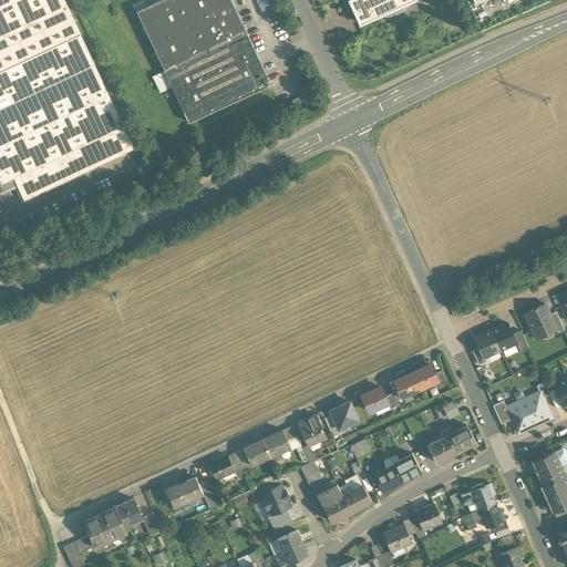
[(0,0),(0,109),(93,65),(63,0),(0,0)]
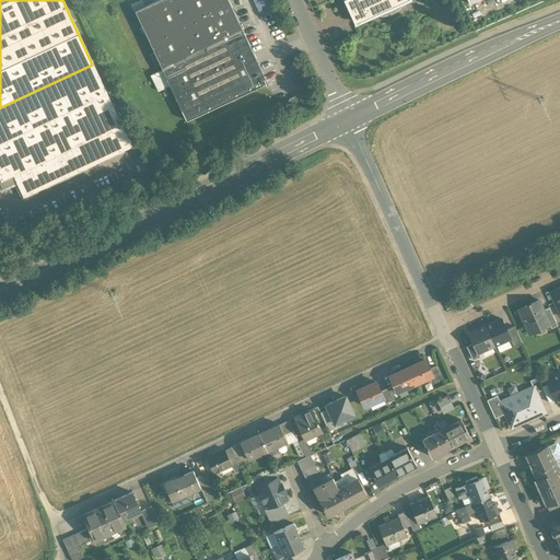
[(159,0),(135,12),(162,71),(243,33),(226,0),(159,0)]
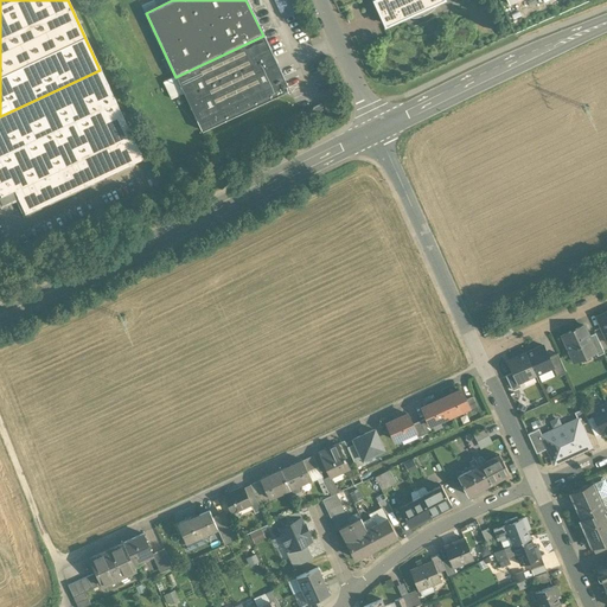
[(439,0),(372,0),(385,25),(407,16),(409,17),(413,18),(420,17),(427,13),(433,8),(436,4),(438,1),(439,0)]
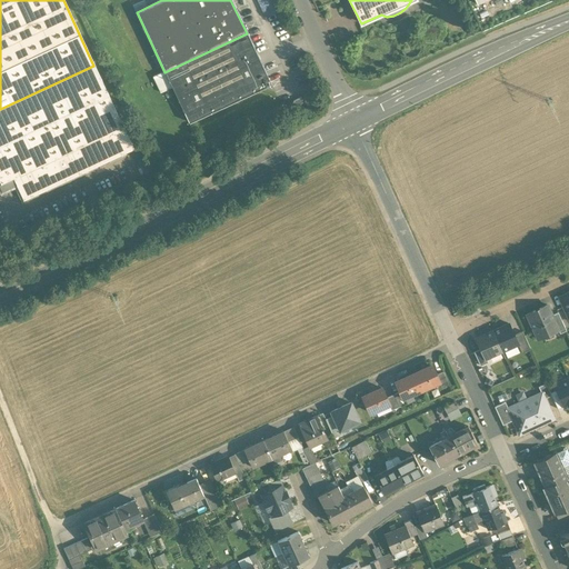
[(165,72),(152,78),(160,95),(172,89),(189,123),(271,86),(247,33),(165,72)]
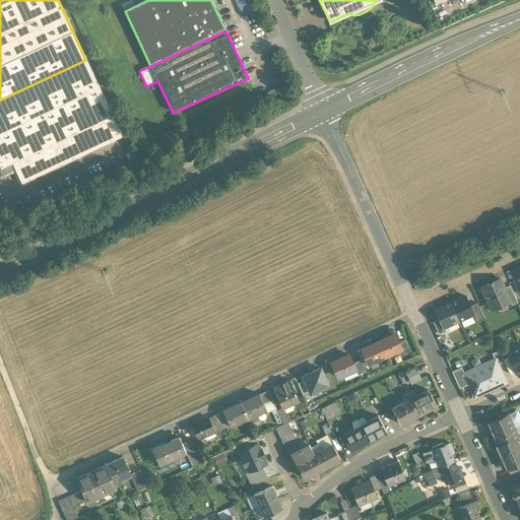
[(85,60),(0,100),(0,167),(1,169),(0,169),(0,172),(2,177),(15,171),(21,184),(99,148),(89,127),(112,117),(85,60)]
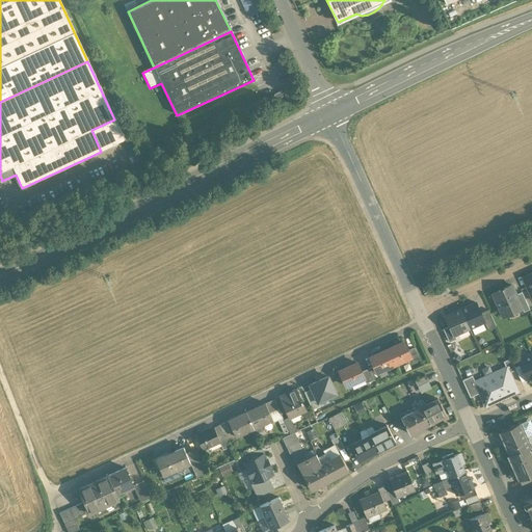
[(114,120),(91,130),(101,152),(125,140),(114,120)]
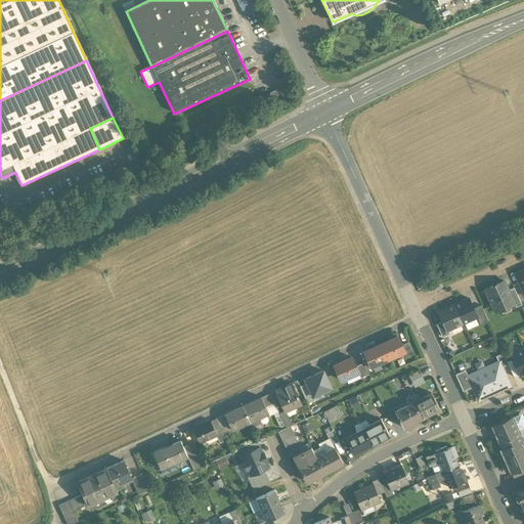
[(523,270),(523,271),(522,270),(515,274),(523,294),(523,270)]
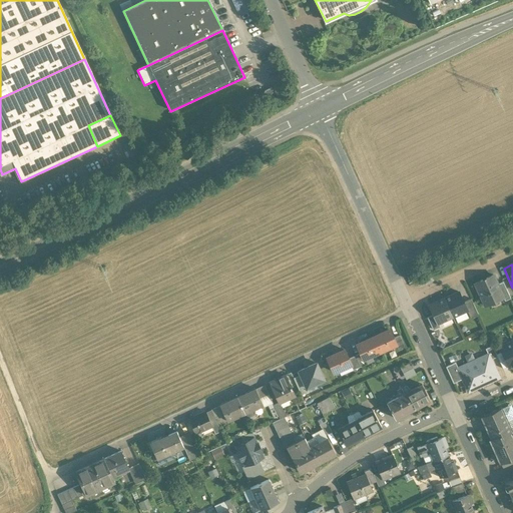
[(486,281),(483,282),(482,281),(475,284),(484,306),(492,303),(491,302),(495,300),(495,301),(503,298),(497,285),(493,276),(485,279),(486,281)]
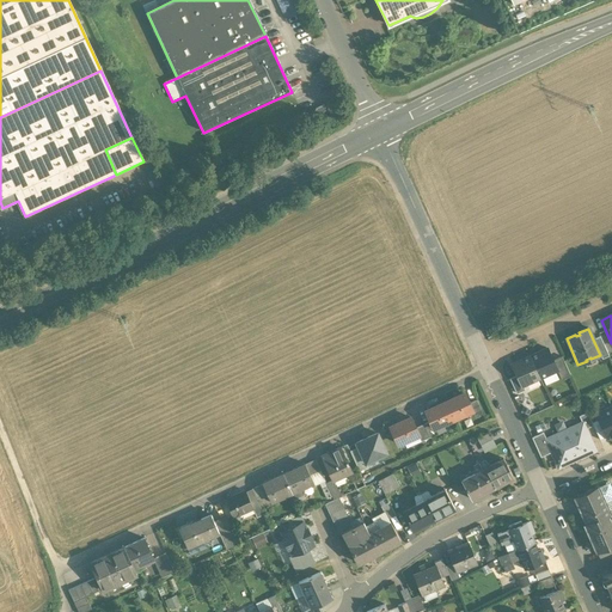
[(600,336),(593,340),(600,355),(601,360),(609,356),(600,336)]
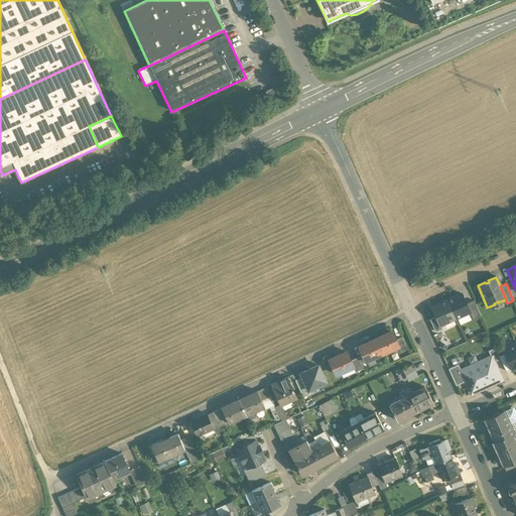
[(461,294),(446,300),(455,318),(469,312),(470,312),(466,304),(461,294)]
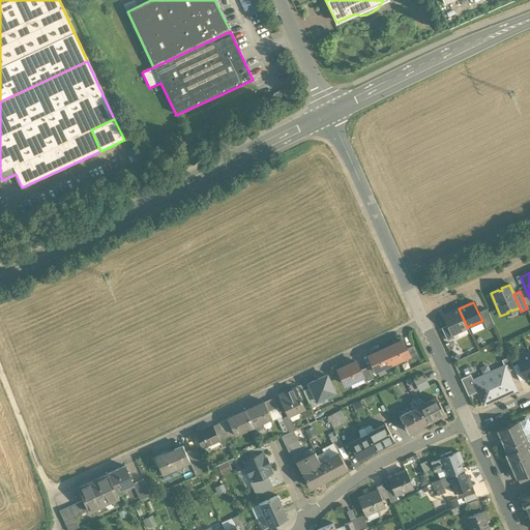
[(459,308),(443,316),(447,325),(451,334),(452,334),(467,327),(459,308)]
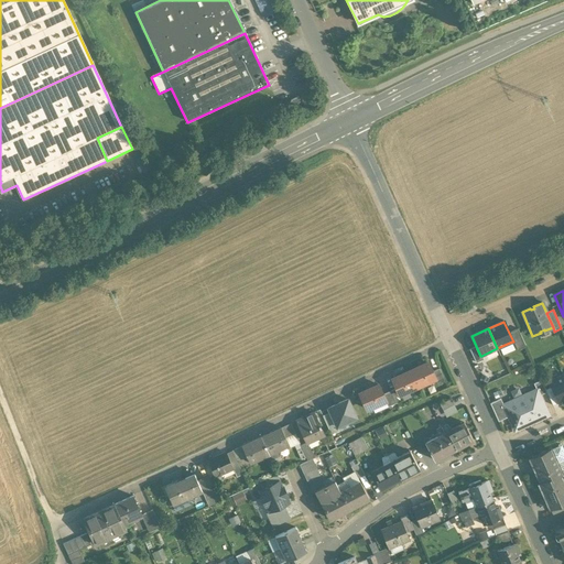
[(518,329),(509,333),(513,342),(512,342),(517,350),(525,347),(518,329)]
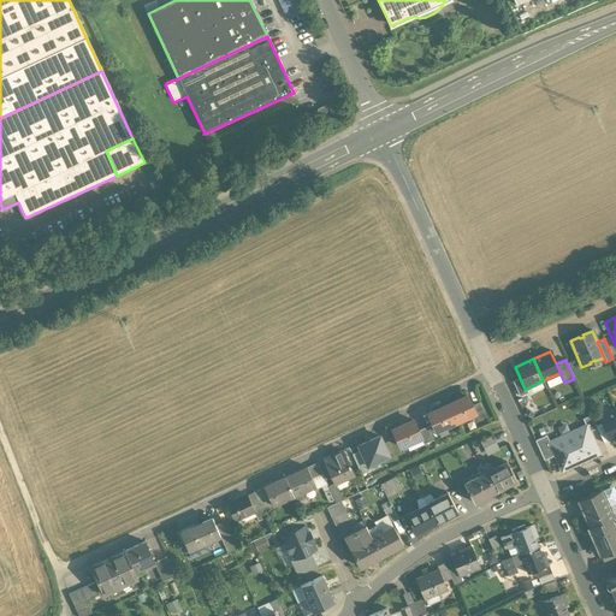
[(520,378),(513,381),(520,396),(527,392),(526,389),(525,389),(520,378)]
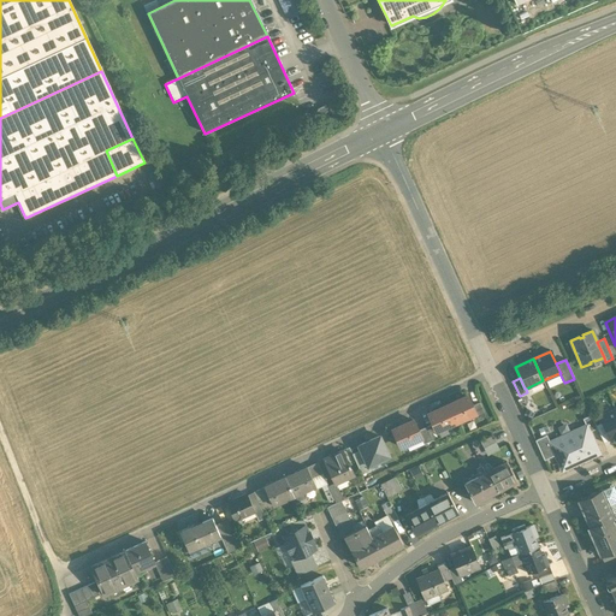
[(467,395),(446,404),(455,421),(474,413),(475,413),(473,406),(467,395)]
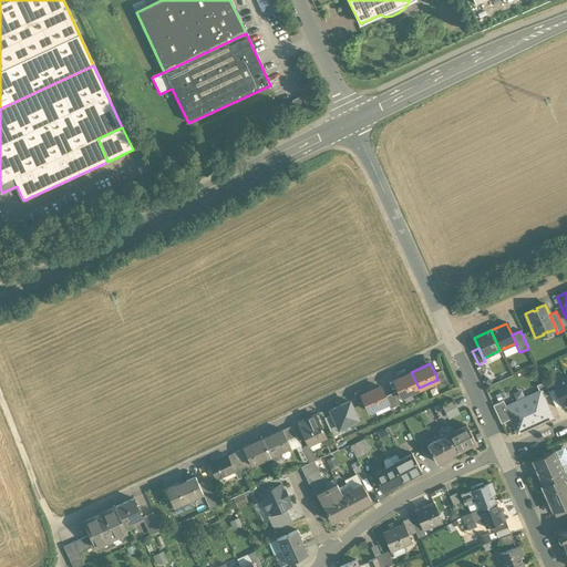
[(446,383),(441,370),(435,373),(437,380),(436,380),(440,385),(446,383)]
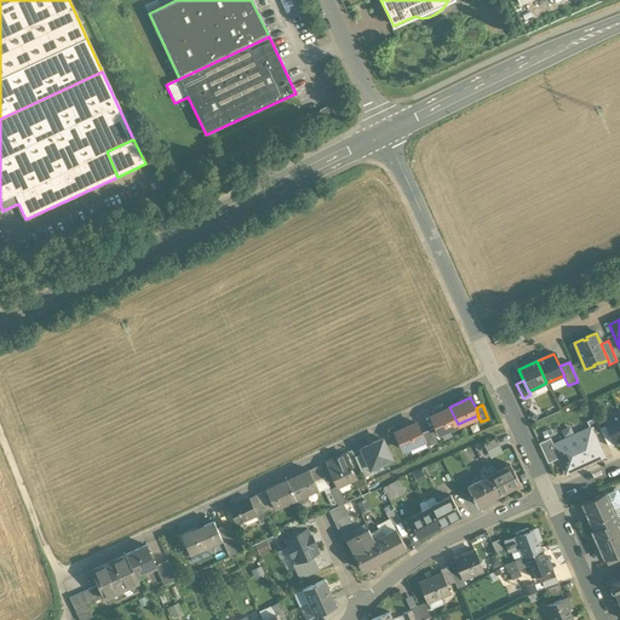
[(449,407),(430,415),(436,426),(438,434),(440,432),(458,424),(449,407)]
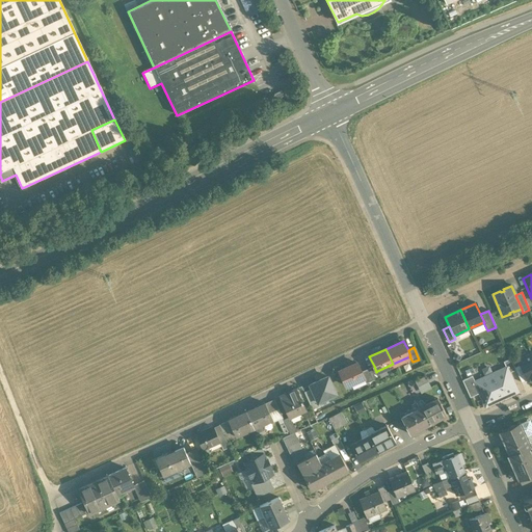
[(531,379),(531,356),(531,354),(517,361),(527,381),(531,379)]
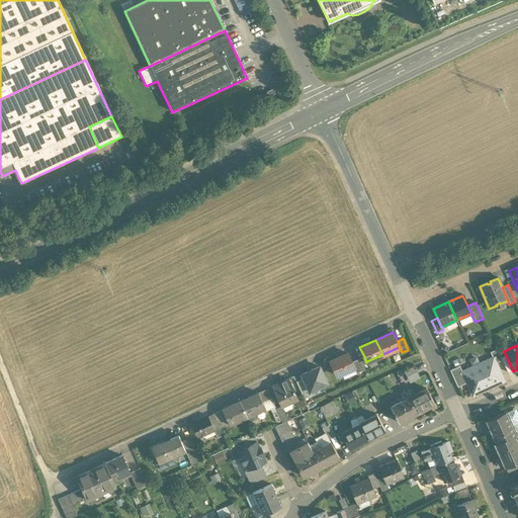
[(497,349),(490,353),(493,358),(495,363),(502,360),(497,349)]
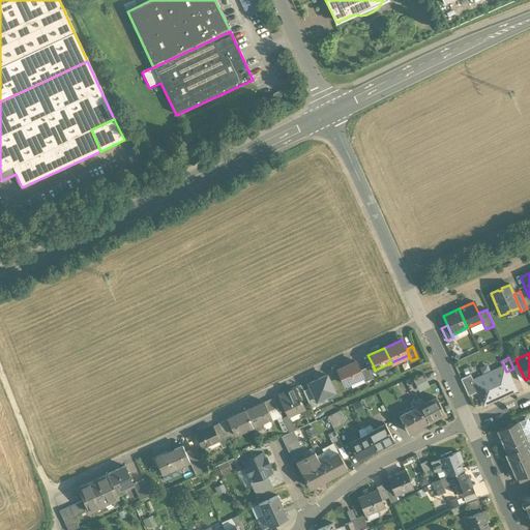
[(355,362),(337,370),(344,384),(361,377),(361,376),(359,371),(355,362)]
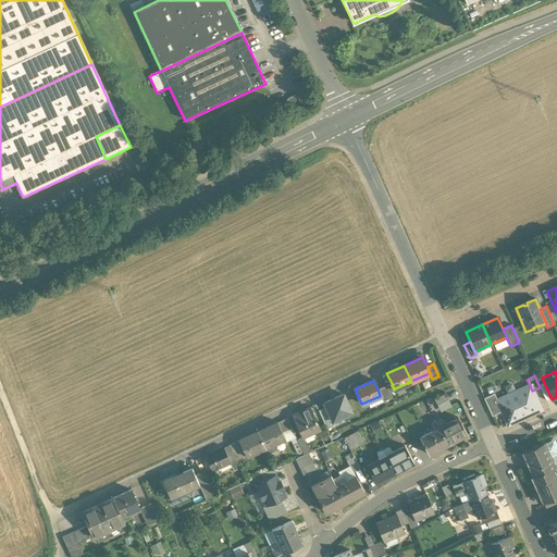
[(395,388),(394,390),(392,383),(385,386),(391,398),(397,395),(395,388)]
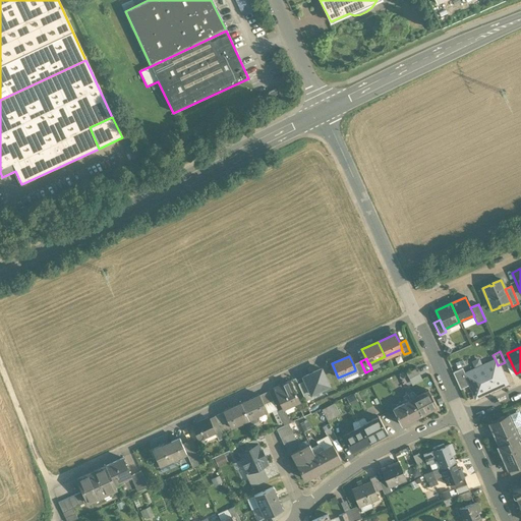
[(464,374),(469,386),(475,399),(507,384),(498,365),(496,360),(464,374)]
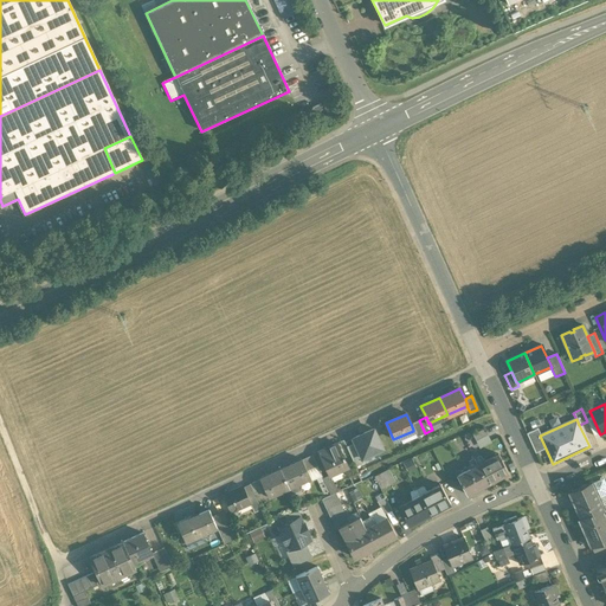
[(425,433),(419,420),(411,424),(413,430),(413,431),(416,437),(425,433)]
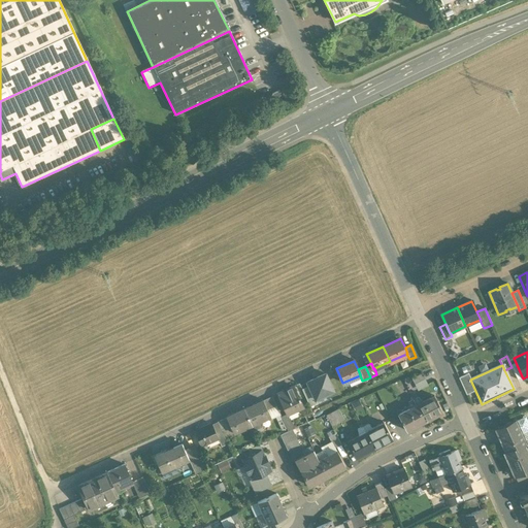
[(413,392),(430,384),(425,371),(407,380),(413,392)]
